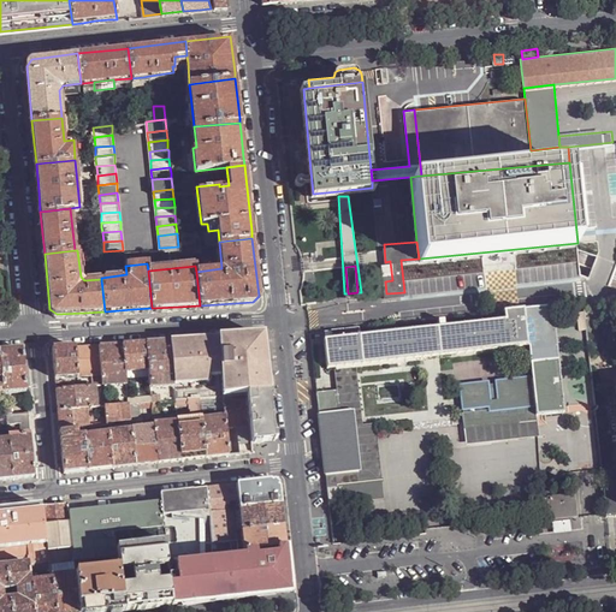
[(331,336),(324,337),(326,366),(335,364),(354,362),(440,352),(528,343),(534,400),(535,411),(563,408),(552,302),(523,304),(503,307),(503,315),(360,332),(331,336)]
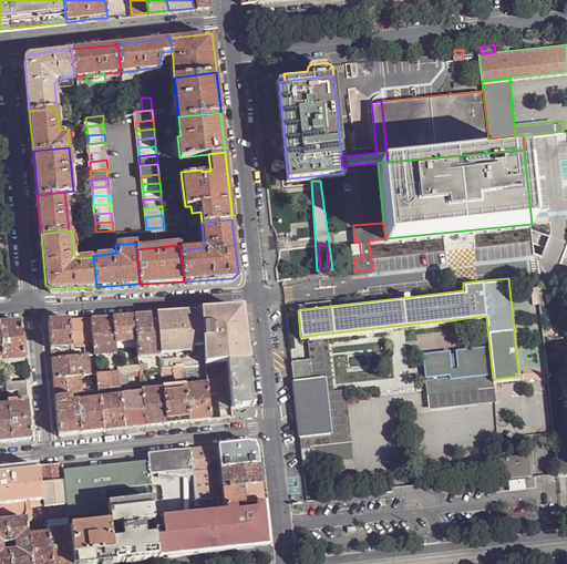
[(330,297),(305,300),(305,309),(331,306),(330,297)]
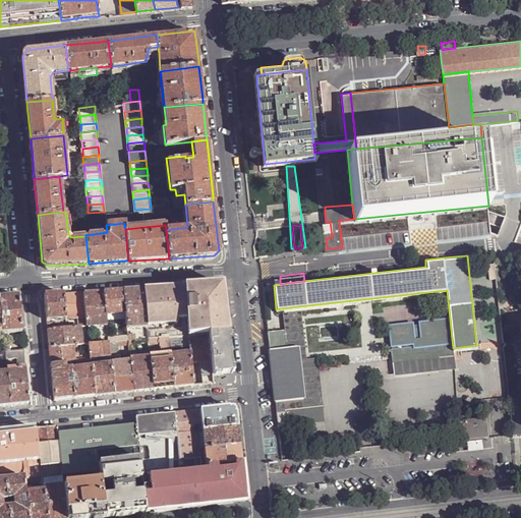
[(182,283),(163,284),(166,309),(225,305),(224,296),(222,281),(182,283)]
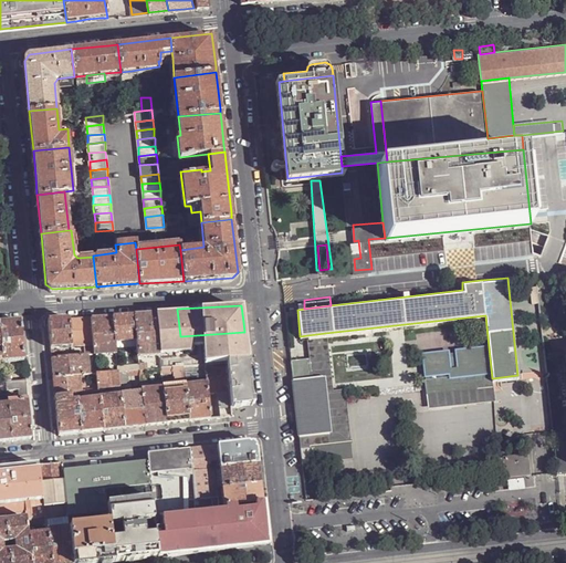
[(163,310),(156,311),(160,347),(181,345),(180,336),(177,309),(163,310)]
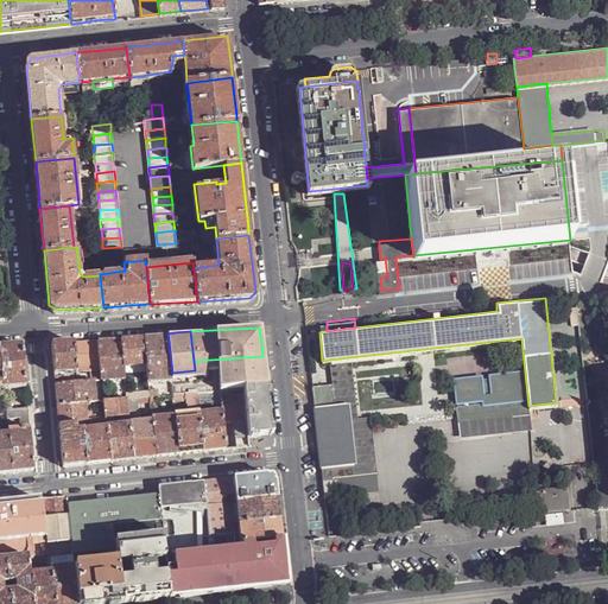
[(153,334),(145,335),(147,361),(150,379),(172,376),(172,373),(168,334),(153,334)]
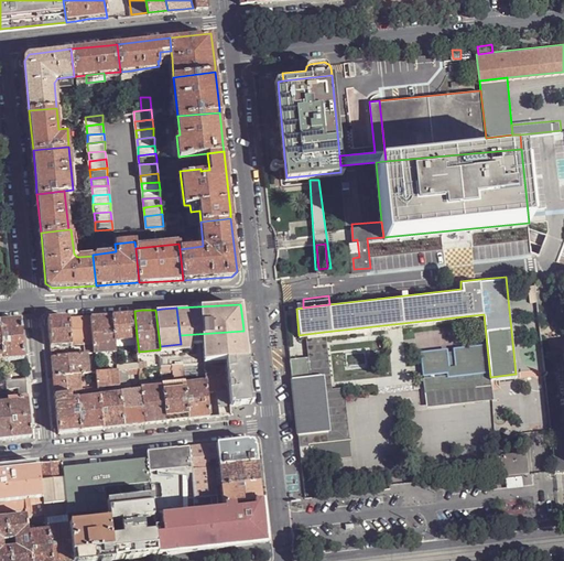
[(119,312),(112,312),(115,336),(137,335),(134,311),(119,312)]
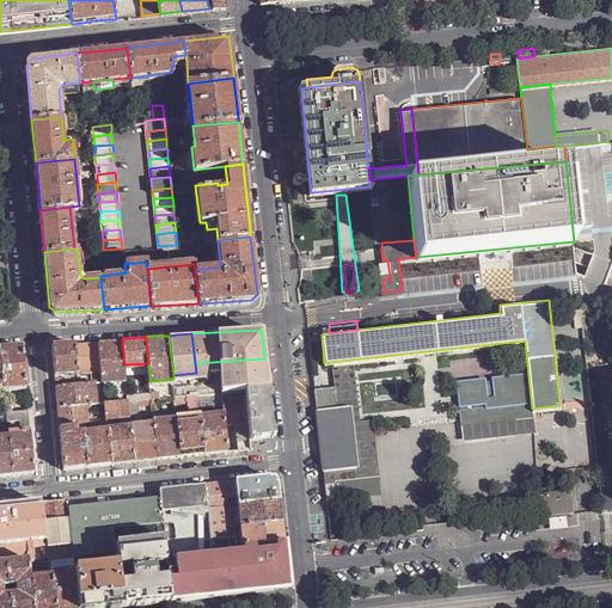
[(110,339),(99,339),(102,366),(103,379),(127,378),(124,364),(122,338),(110,339)]
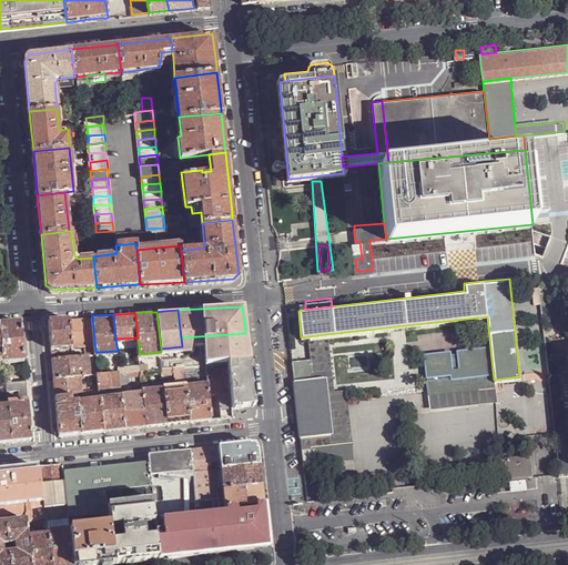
[(79,316),(69,316),(71,341),(94,340),(92,315),(79,316)]
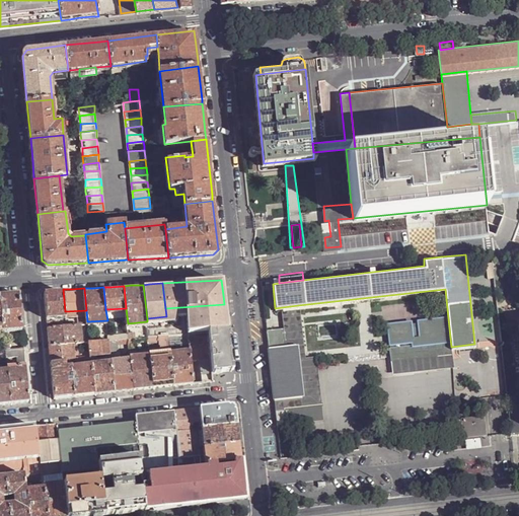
[(51,290),(45,291),(47,315),(65,314),(65,311),(63,289),(51,290)]
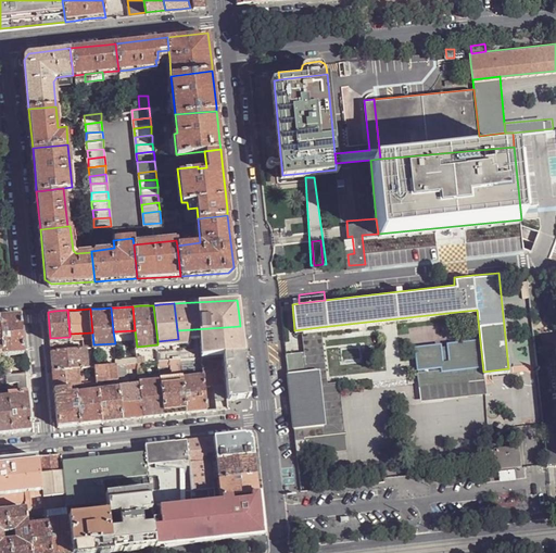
[(0,315),(4,350),(4,353),(24,351),(21,313),(7,314),(0,314),(0,315)]
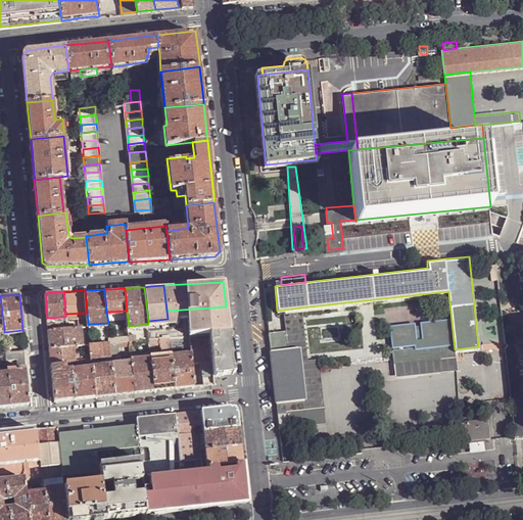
[(300,308),(300,311),(375,302),(374,299),(300,308)]
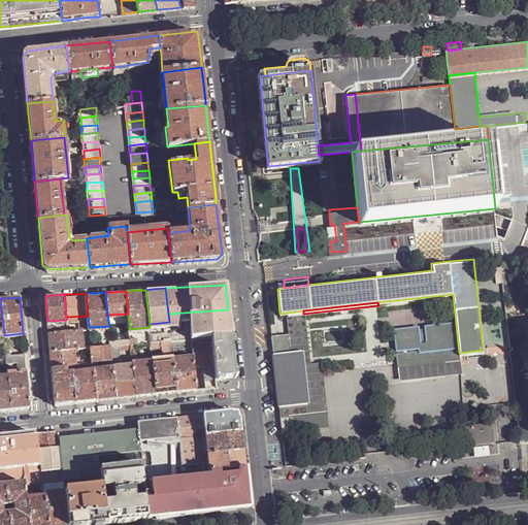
[(168,314),(169,322),(189,320),(191,337),(211,335),(230,333),(229,321),(228,309),(168,314)]
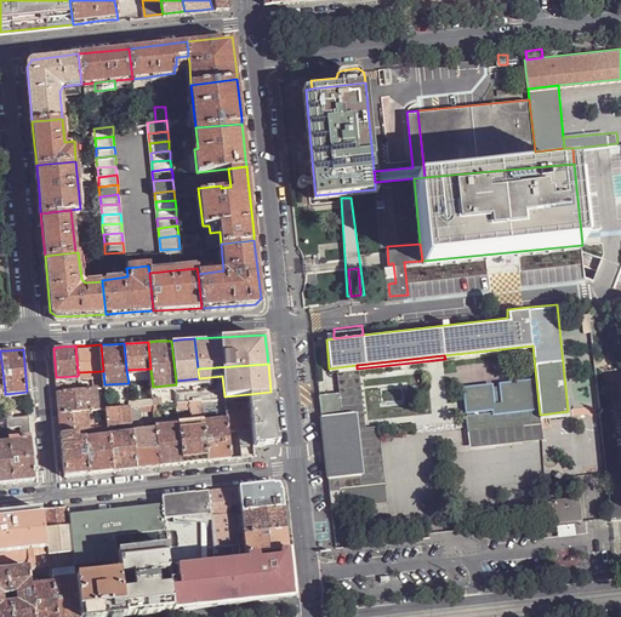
[(372,426),(363,427),(357,369),(357,365),(337,367),(341,390),(342,411),(353,410),(360,472),(339,475),(340,486),(379,483),(372,426)]
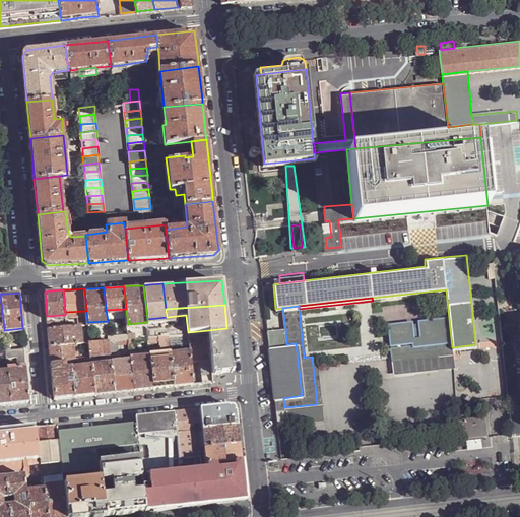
[(47,318),(48,326),(56,325),(56,319),(54,317),(47,318)]
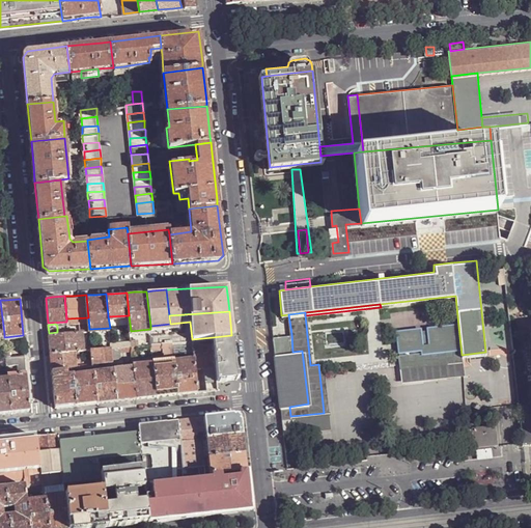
[(50,341),(51,351),(75,349),(80,348),(84,348),(82,332),(82,330),(67,331),(57,332),(49,333),(50,341)]
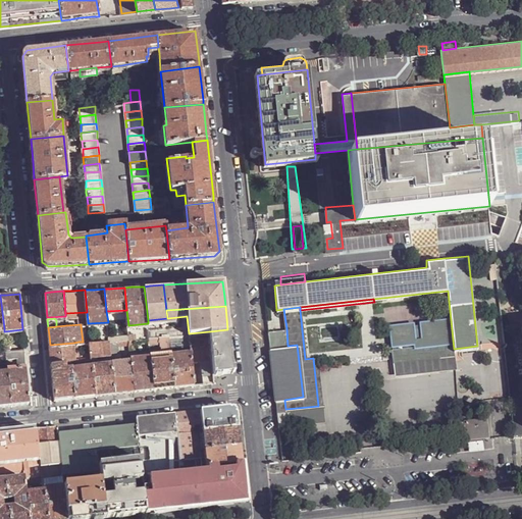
[(288,346),(286,328),(268,330),(270,348),(288,346)]
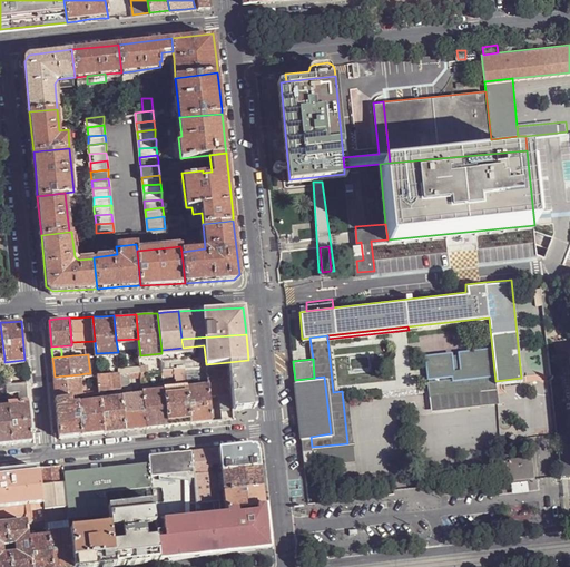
[(233,407),(244,406),(253,394),(251,377),(248,360),(228,362),(233,407)]
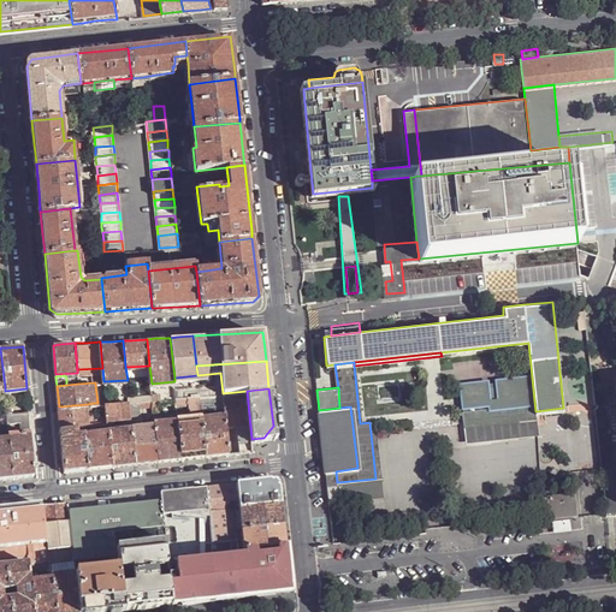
[(225,413),(226,425),(238,425),(241,450),(244,449),(253,449),(252,439),(247,391),(223,393),(225,413)]
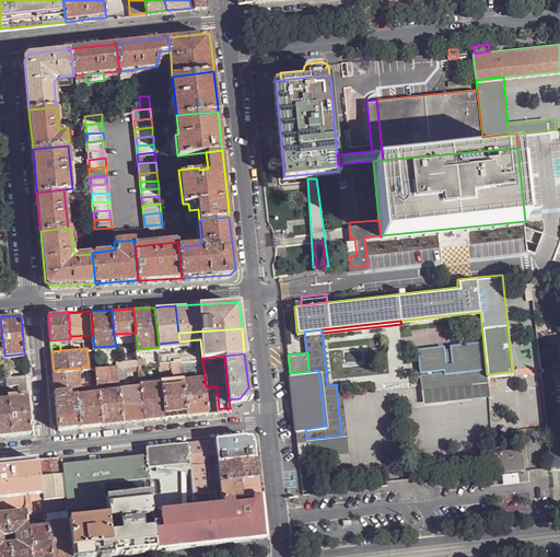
[(183,373),(184,378),(205,375),(202,358),(182,359),(183,372),(183,373)]
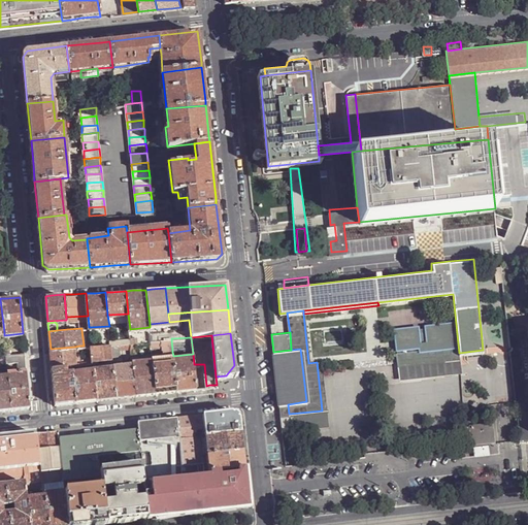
[(161,339),(163,351),(163,352),(165,352),(172,351),(171,338),(161,339)]
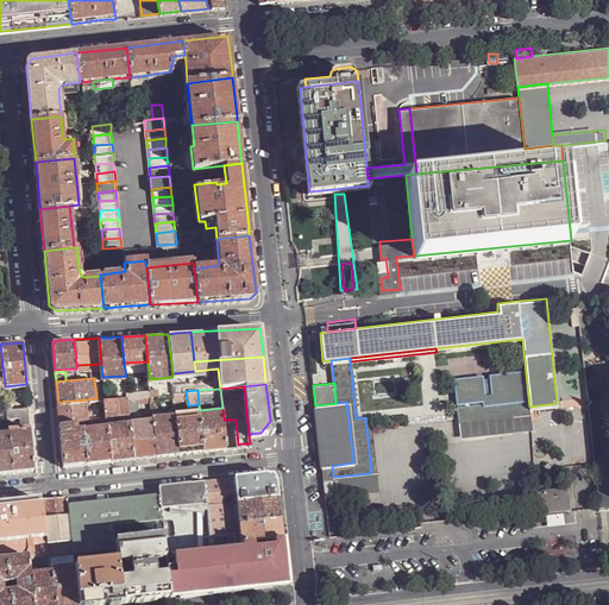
[(27,395),(6,397),(7,407),(29,405),(27,395)]
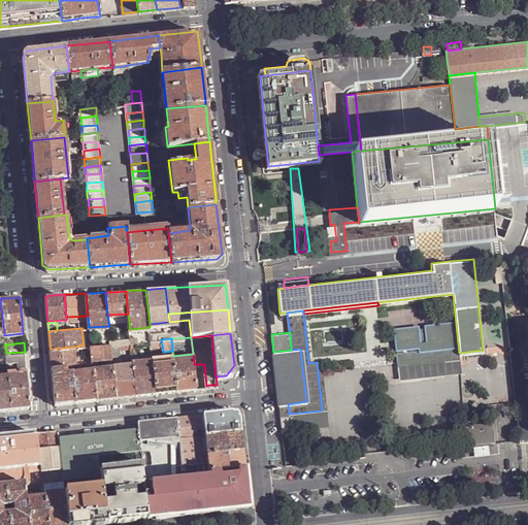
[(111,343),(112,355),(122,353),(121,348),(132,347),(131,342),(111,343)]
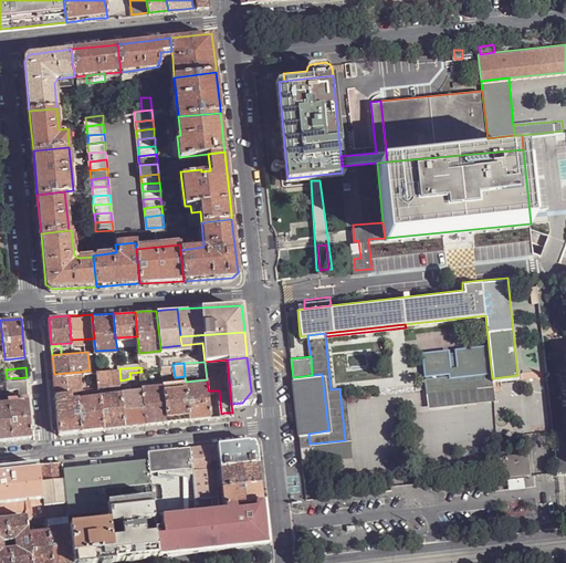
[(119,368),(97,371),(100,386),(121,384),(121,381),(119,368)]
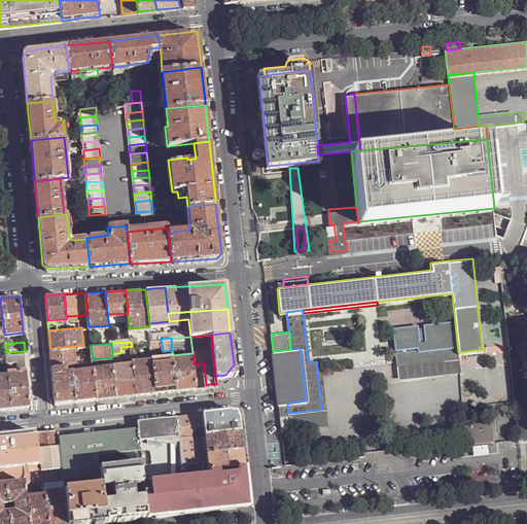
[(396,350),(397,359),(419,356),(421,371),(459,367),(458,352),(457,343),(420,347),(419,344),(395,347),(396,350)]
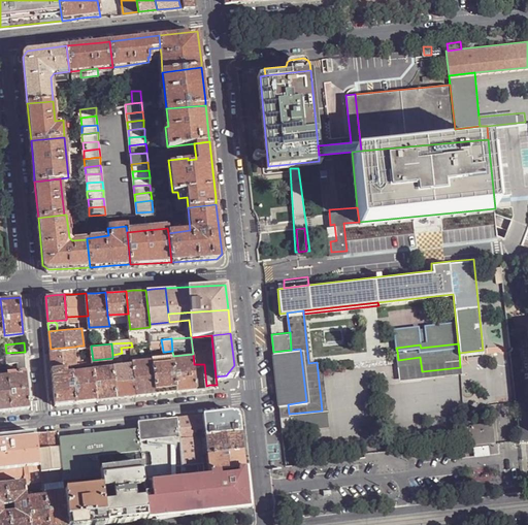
[(52,359),(52,366),(67,365),(72,364),(76,364),(74,347),(51,349),(52,359)]
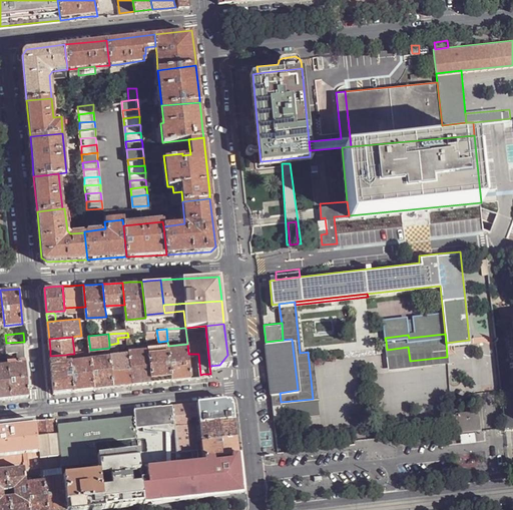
[(283,340),(266,342),(271,394),(280,393),(298,390),(292,339),(283,340)]
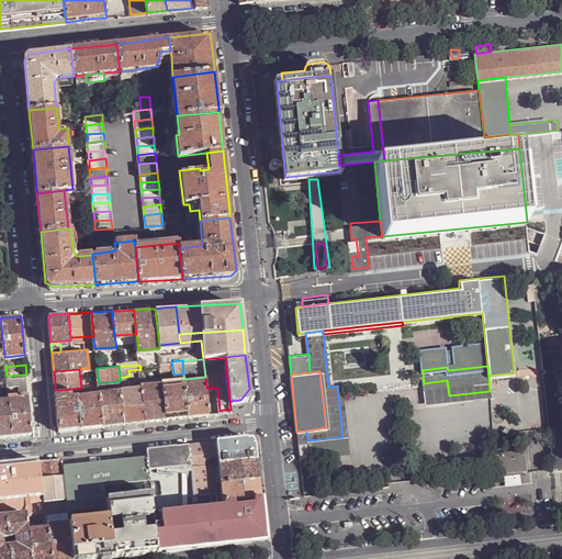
[(424,383),(423,373),(420,373),(424,402),(491,395),(490,391),(449,395),(447,380),(424,383)]
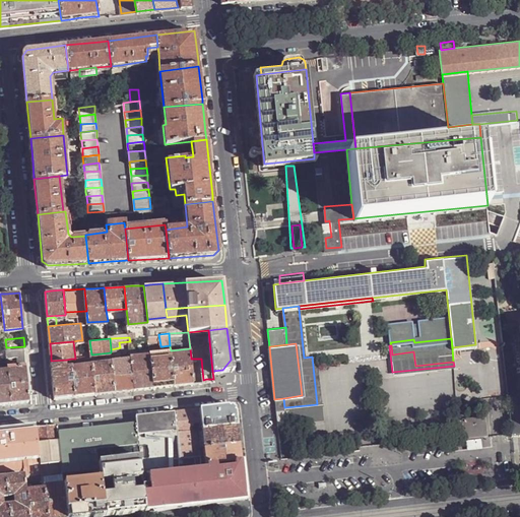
[(24,346),(6,347),(6,350),(7,356),(17,354),(18,356),(19,365),(26,365),(24,346)]
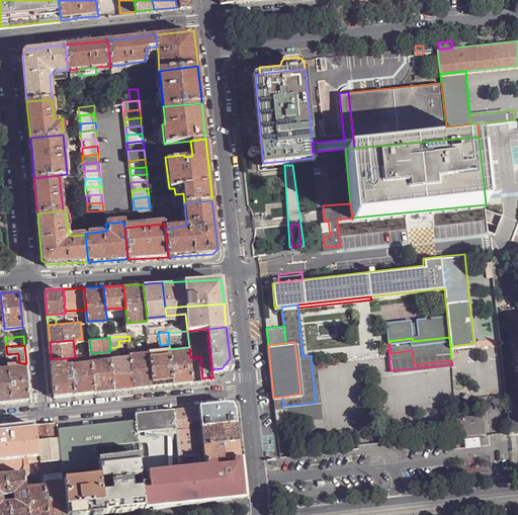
[(170,349),(173,381),(187,379),(192,379),(190,357),(189,347),(170,349)]
